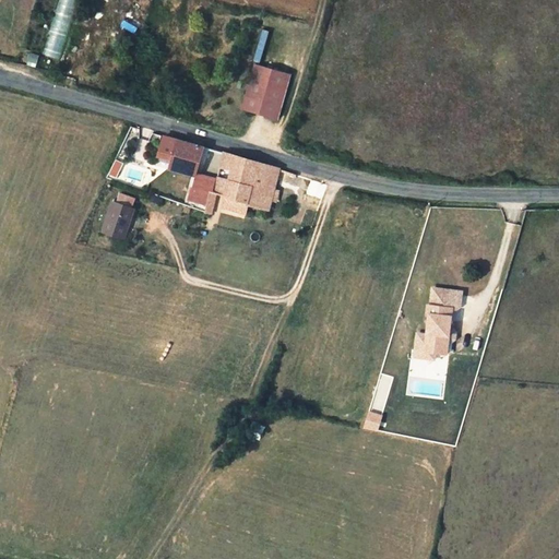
[(62,59),(75,0),(57,0),(45,55),(62,59)]
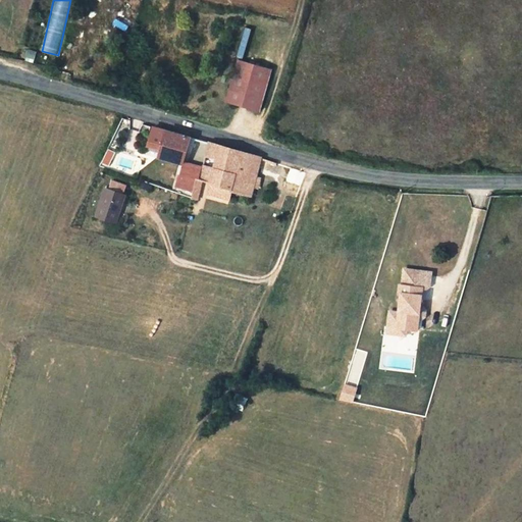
[(225,101),(228,101),(258,110),(270,68),(241,60),(238,59),(225,101)]
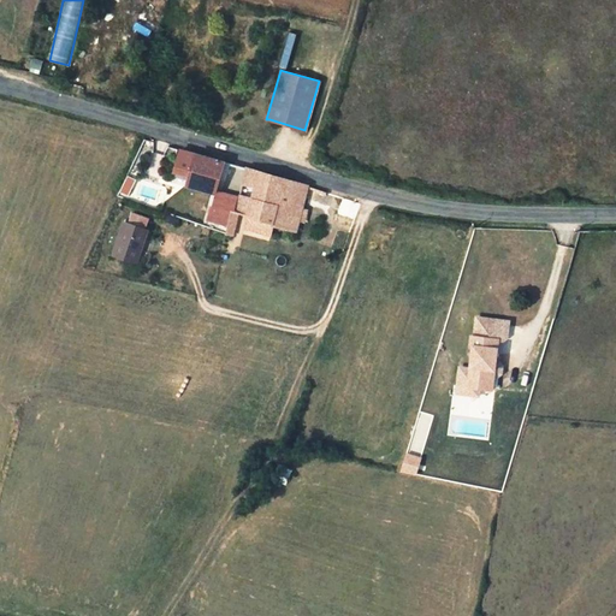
[(214,194),(215,188),(217,182),(223,163),(194,155),(179,150),(173,172),(189,177),(185,187),(208,193),(207,199),(212,200),(214,194)]
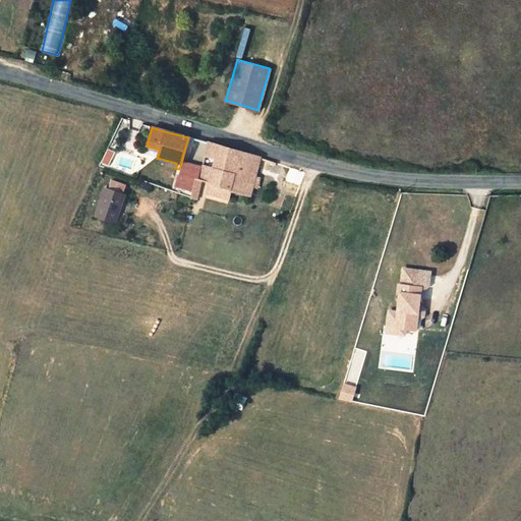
[(188,137),(183,154),(188,155),(192,138),(188,137)]
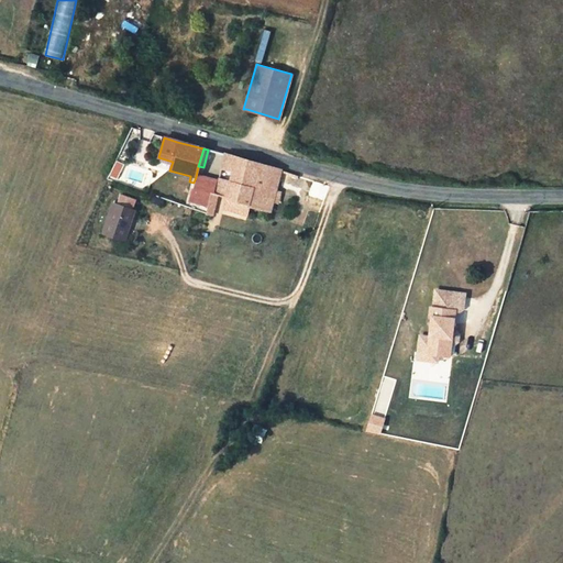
[(213,195),(225,198),(235,157),(223,154),(213,195)]
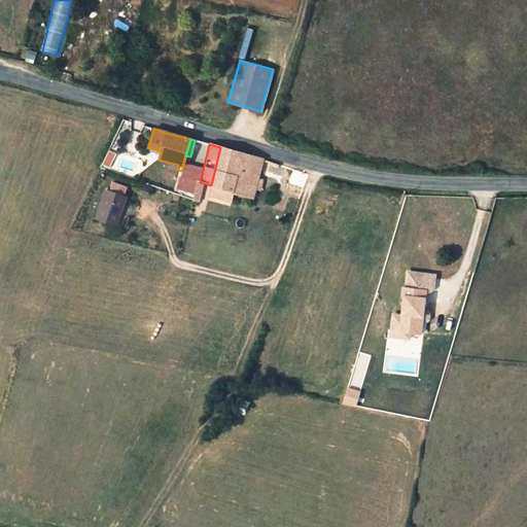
[(241,152),(220,147),(211,185),(232,190),(241,152)]
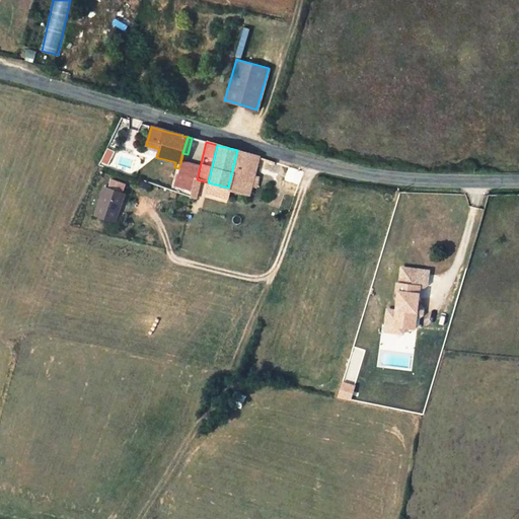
[(237,150),(228,188),(228,189),(248,194),(257,157),(237,150)]
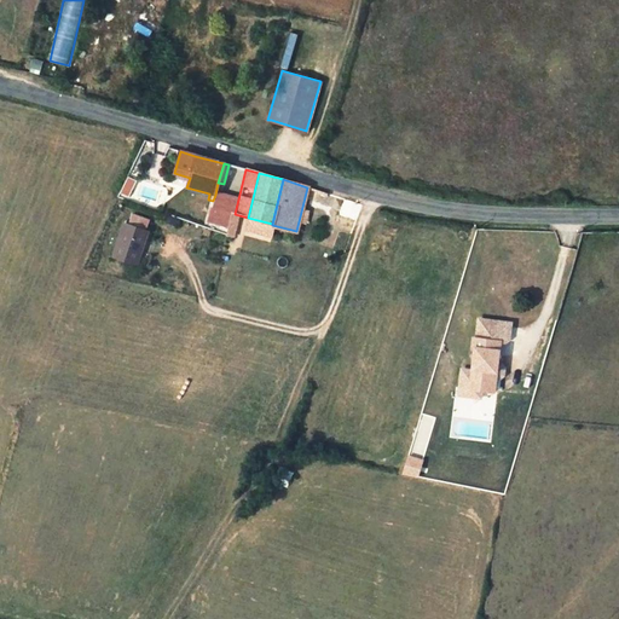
[(218,209),(221,196),(215,195),(213,201),(212,208),(214,208),(218,209)]
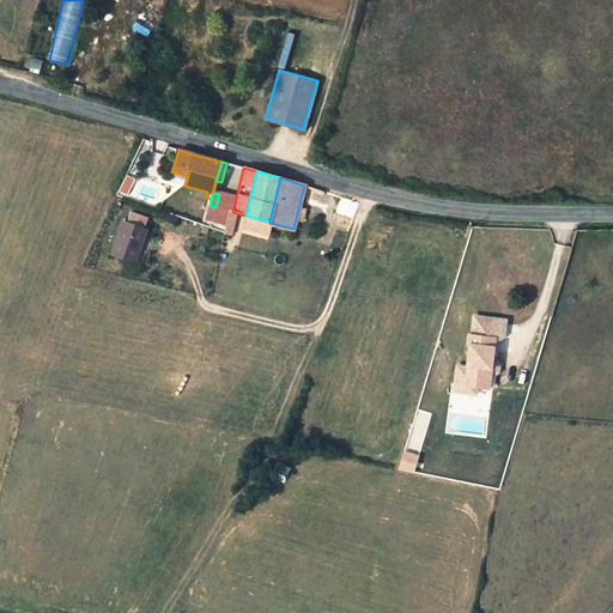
[(223,210),(216,207),(212,206),(210,214),(228,219),(230,211),(228,211),(223,210)]
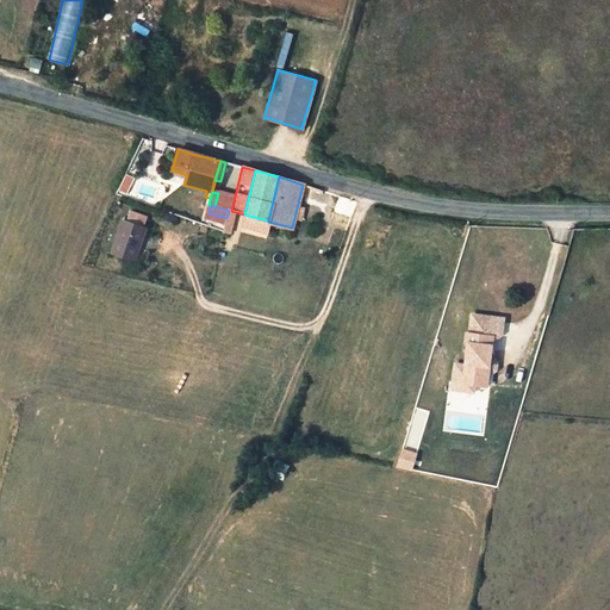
[(126,221),(144,225),(147,216),(129,211),(126,221)]
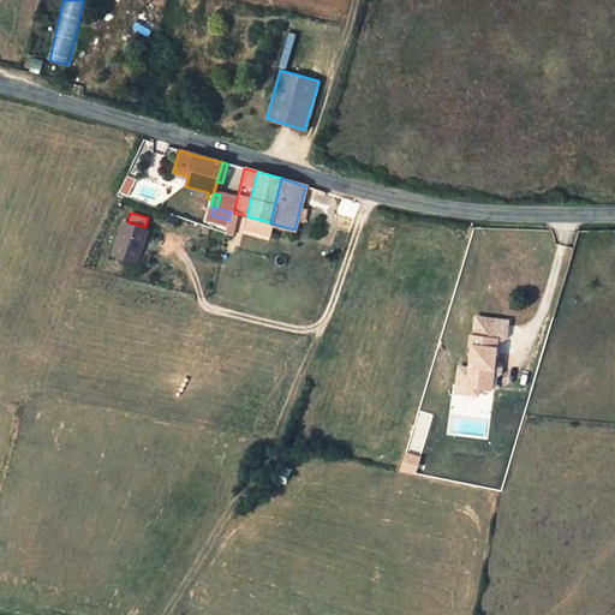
[(145,231),(124,224),(113,254),(135,261),(145,231)]
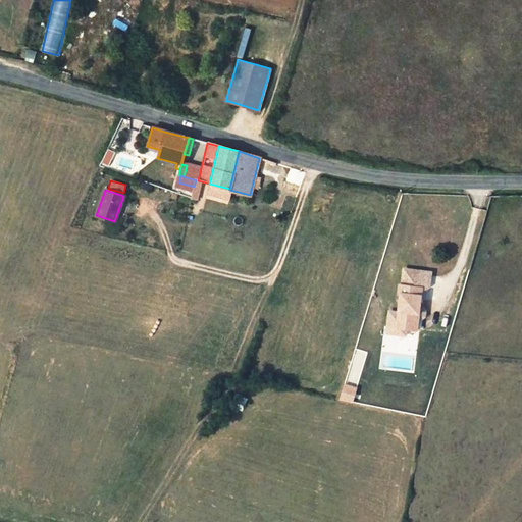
[(415,330),(421,288),(422,280),(430,276),(432,264),(402,260),(400,275),(401,276),(399,284),(398,299),(400,299),(397,327),(415,330)]
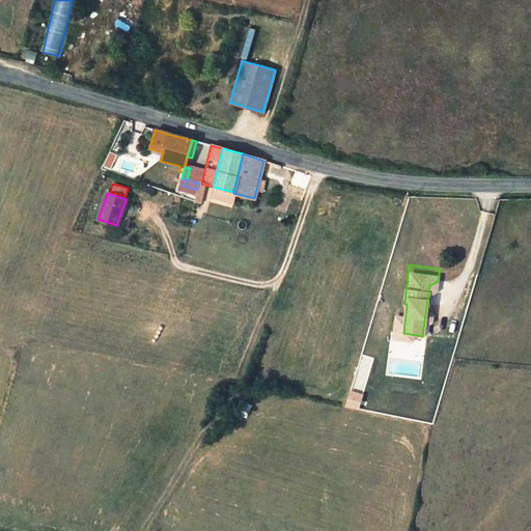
[(345,407),(359,410),(363,393),(350,390),(345,407)]
